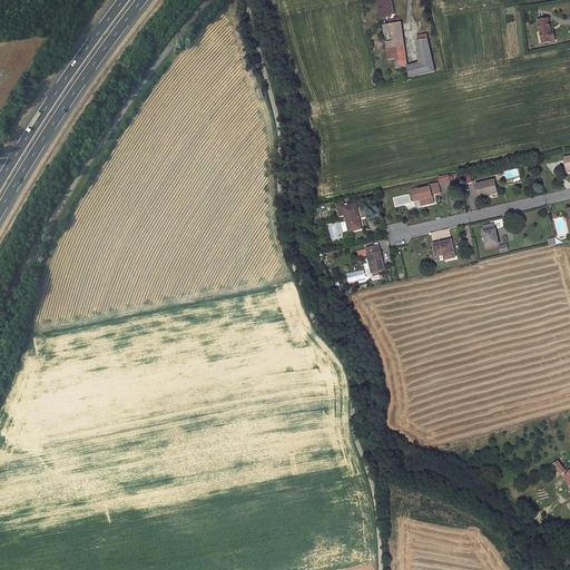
[(391,0),(379,0),(381,17),(393,15),(391,0)]
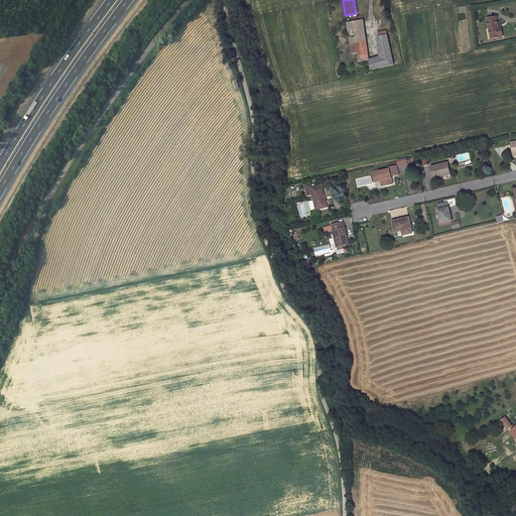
[(497,17),(488,19),(491,39),(503,36),(501,27),(499,28),(497,17)]
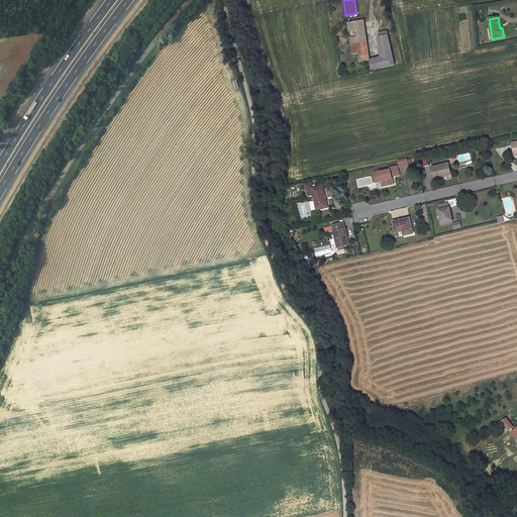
[(365,28),(364,21),(356,22),(348,23),(349,30),(365,28)]
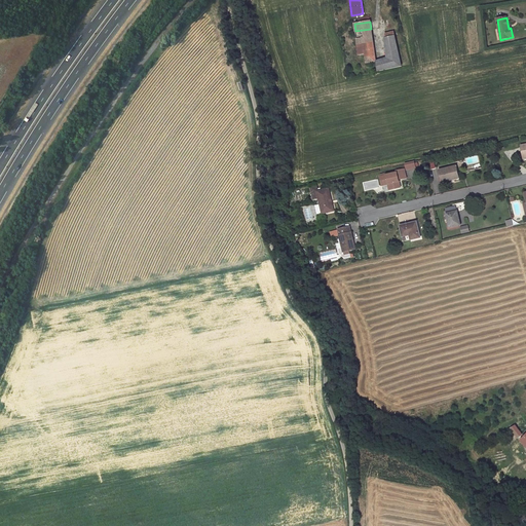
[(375,57),(371,29),(355,31),(359,54),(365,53),(367,63),(377,62),(377,61),(374,62),(373,57),(375,57)]
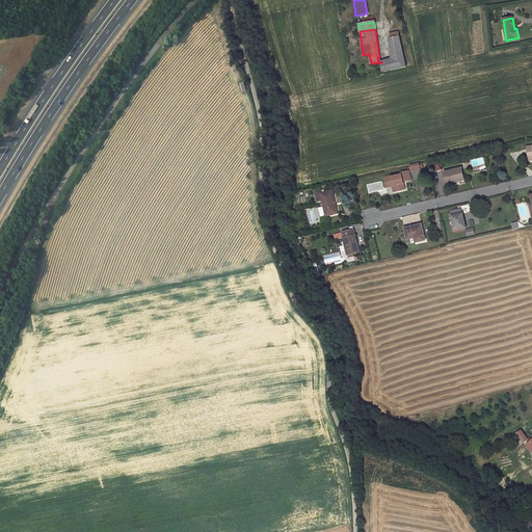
[(404,56),(398,32),(390,34),(391,38),(390,40),(391,51),(393,51),(394,58),(404,56)]
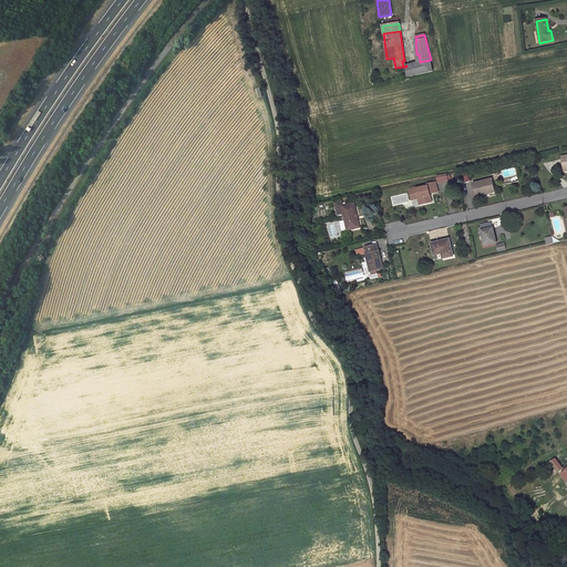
[(433,71),(431,60),(420,62),(406,66),(408,76),(433,71)]
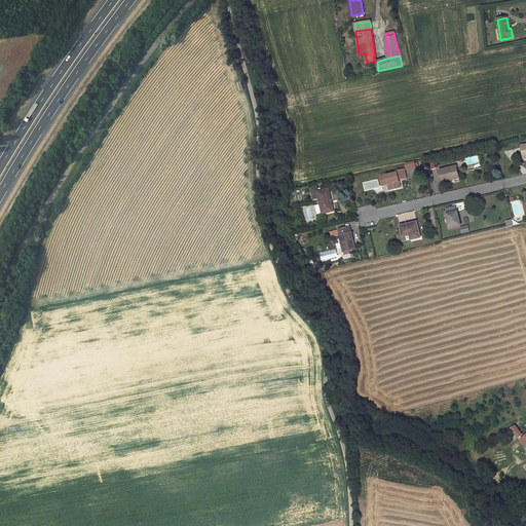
[(457,165),(439,171),(442,183),(454,180),(453,177),(457,176),(456,171),(458,170),(457,165)]
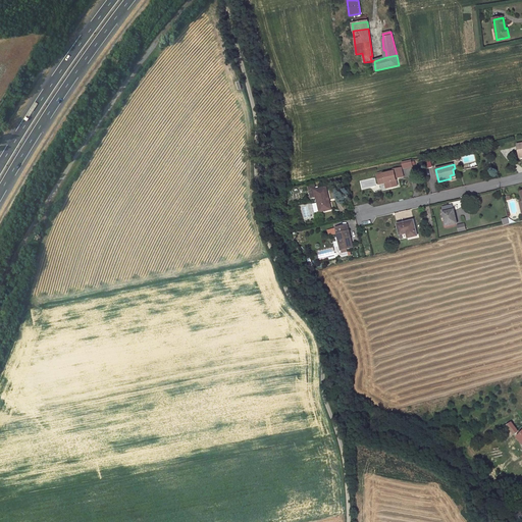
[(381,172),(377,172),(378,175),(377,175),(379,185),(385,183),(386,189),(398,186),(396,178),(403,176),(401,167),(394,169),(394,171),(382,174),(381,172)]
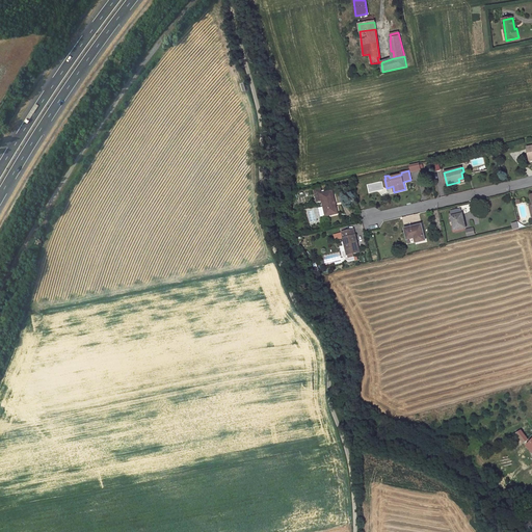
[(322,193),(321,193),(322,201),(323,207),(319,208),(321,216),(325,215),(325,216),(338,213),(337,209),(336,209),(333,195),(334,195),(333,191),(322,193)]
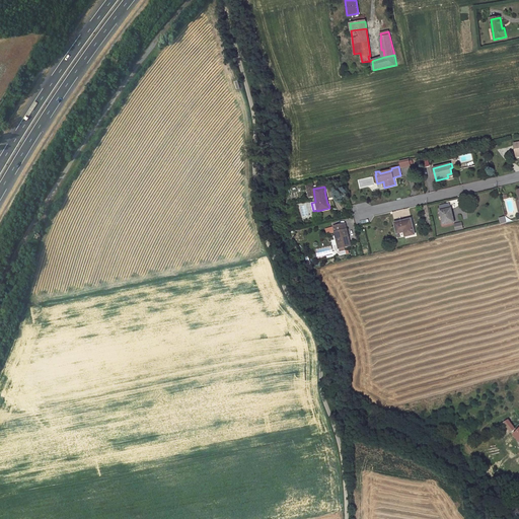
[(444,224),(454,222),(452,213),(451,213),(450,209),(450,208),(449,204),(440,206),(444,224)]
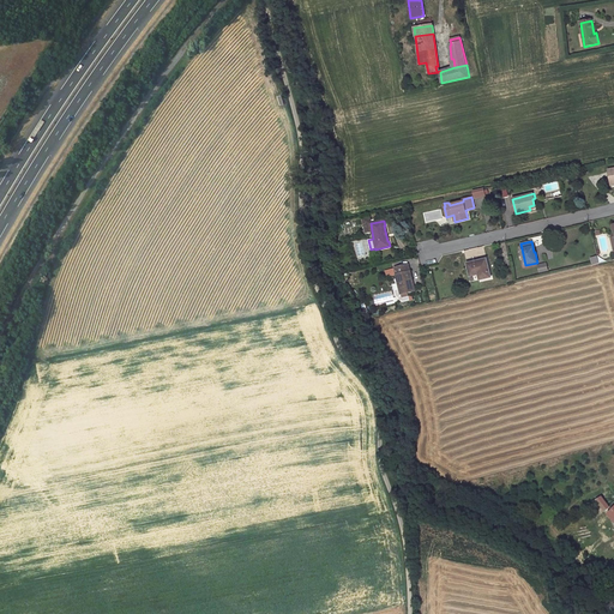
[(487,259),(467,264),(470,276),(479,274),(481,274),(482,280),(491,277),(487,259)]
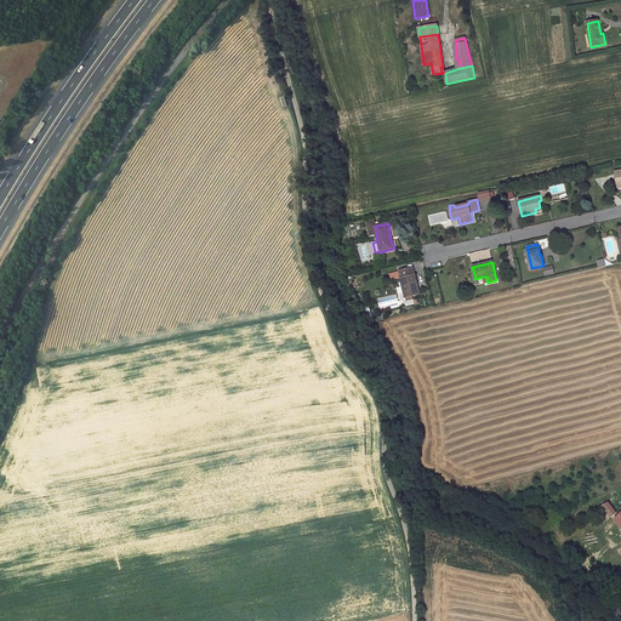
[(412,268),(400,271),(402,278),(403,286),(405,297),(412,296),(420,294),(415,275),(412,268)]
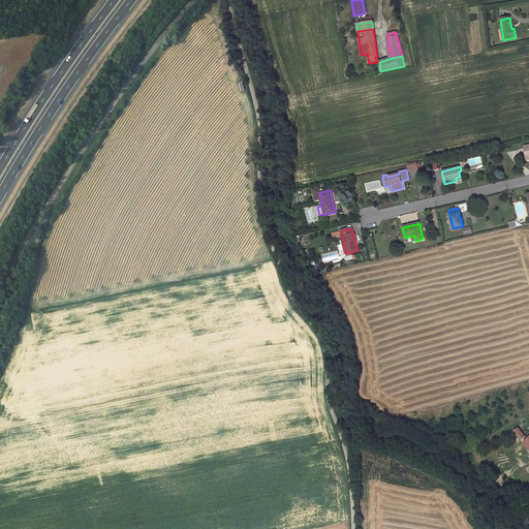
[(345,253),(343,244),(339,245),(341,254),(343,256),(346,256),(347,260),(355,258),(354,255),(352,256),(351,252),(345,253)]
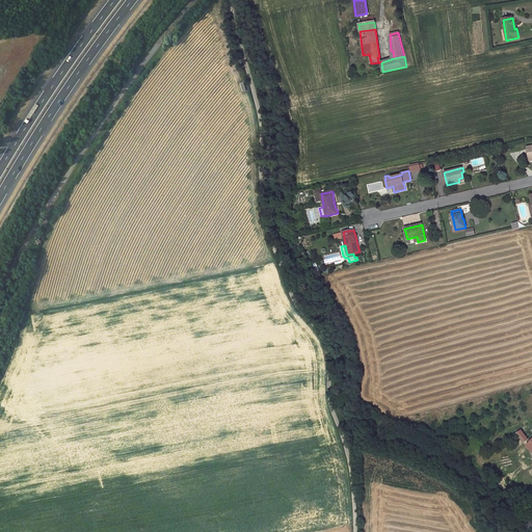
[(521,431),(517,433),(524,443),(528,440),(521,431)]
